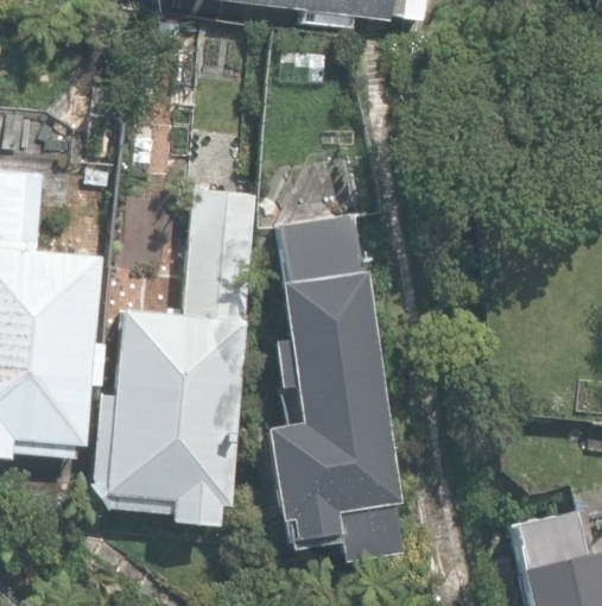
[(391,16),(429,20),(431,0),(223,0),(390,20),(391,16)]
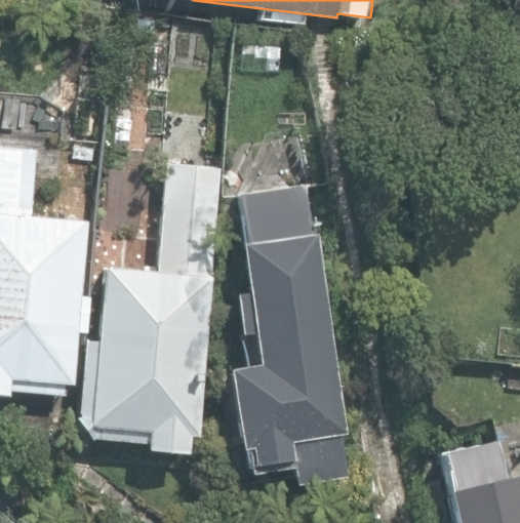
[(0,394),(12,396),(13,378),(77,384),(81,331),(91,332),(94,297),(84,296),(90,223),(38,218),(42,152),(0,148),(0,394)]
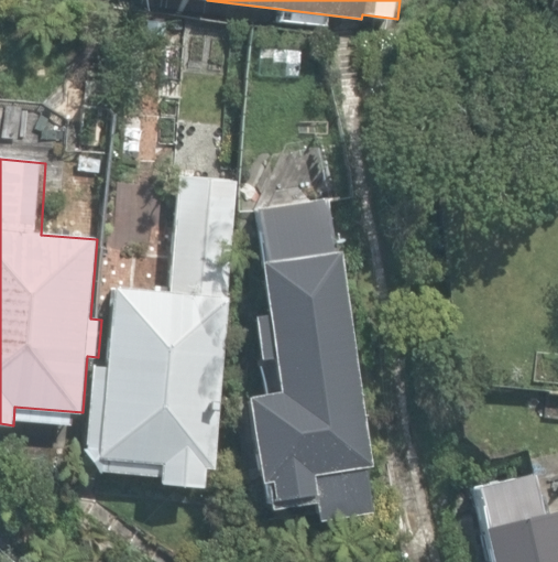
[(160,486),(203,489),(205,471),(214,472),(229,299),(227,299),(237,185),(193,182),(183,292),(115,287),(108,366),(93,365),(86,447),(100,450),(99,460),(102,461),(101,472),(160,477),(160,486)]
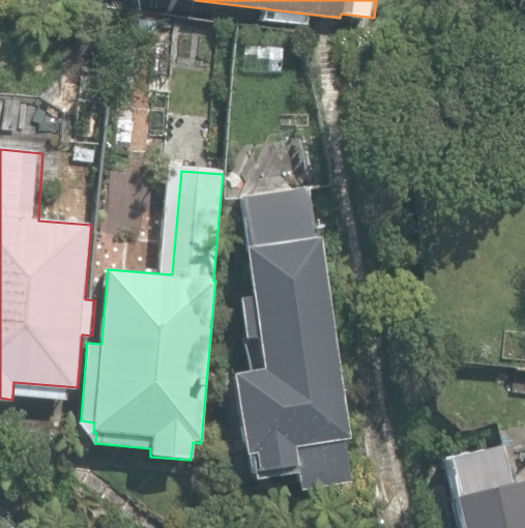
[(295,493),(351,486),(312,187),(243,197),(251,244),(241,245),(249,295),(240,296),(245,336),(256,335),(260,368),(229,372),(239,453),(255,452),(256,466),(291,461),(295,493)]
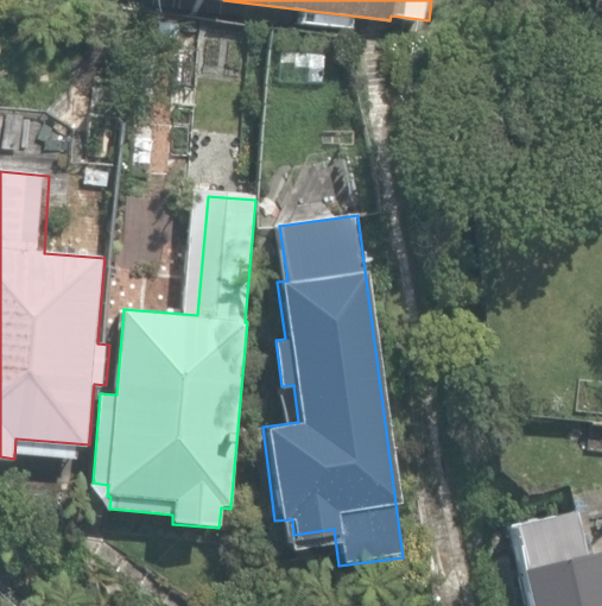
[(514,529),(531,605),(601,605),(601,557),(585,562),(580,531),(601,526),(601,511),(514,529)]
